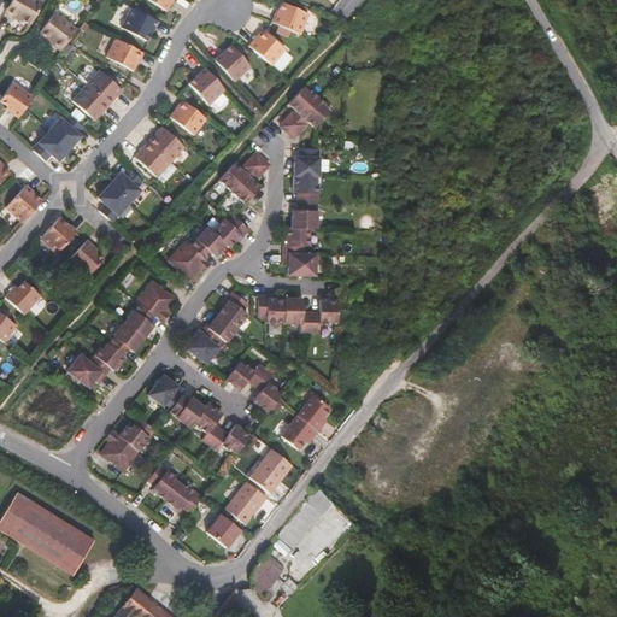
[(36,0),(11,0),(4,13),(18,22),(19,21),(29,27),(42,4),(36,0)]
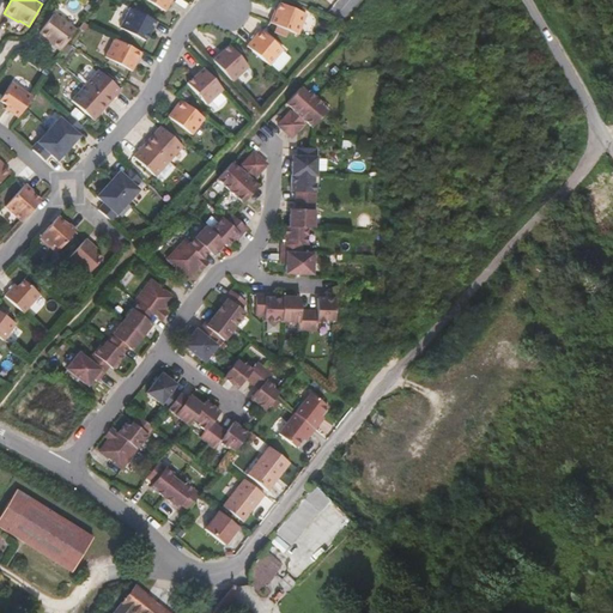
[(146,0),(164,11),(171,0),(146,0)]
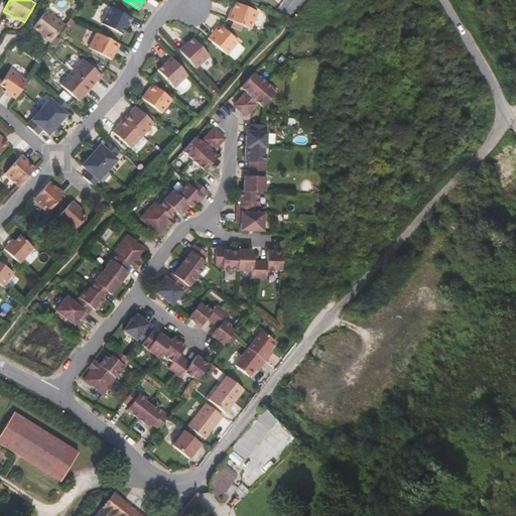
[(258,11),(236,2),(231,12),(230,11),(227,19),(251,29),(258,11)]
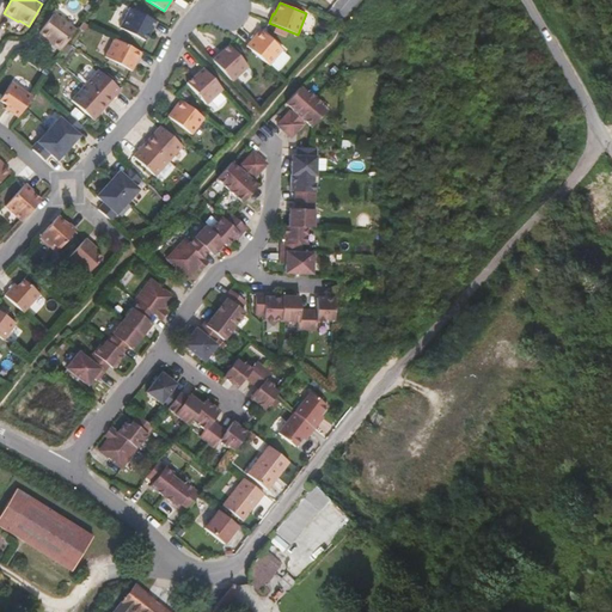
[(87,4),(83,11),(87,13),(92,7),(87,4)]
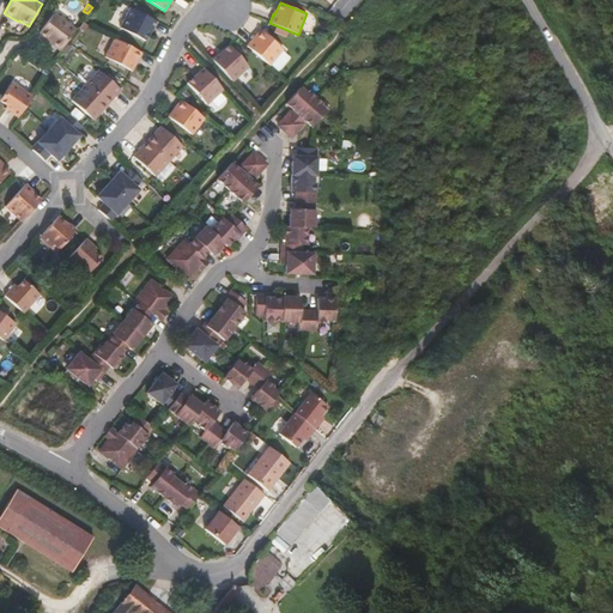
[(120,28),(145,41),(151,30),(152,30),(157,22),(129,7),(120,28)]
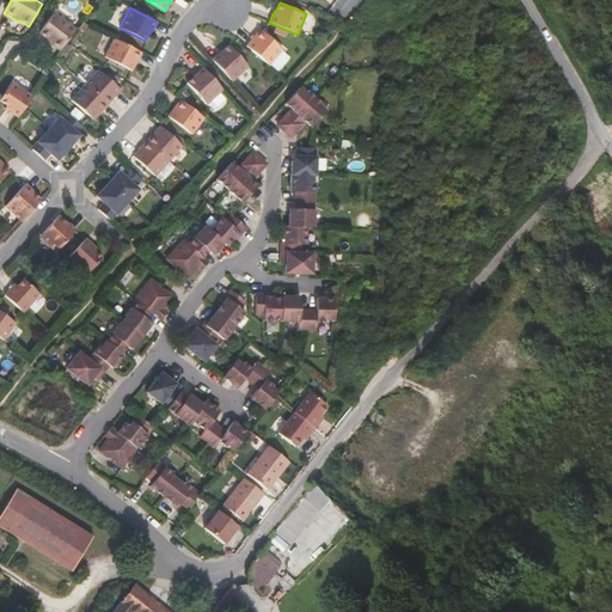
[(54,13),(38,32),(47,41),(48,40),(59,50),(74,30),(54,13)]
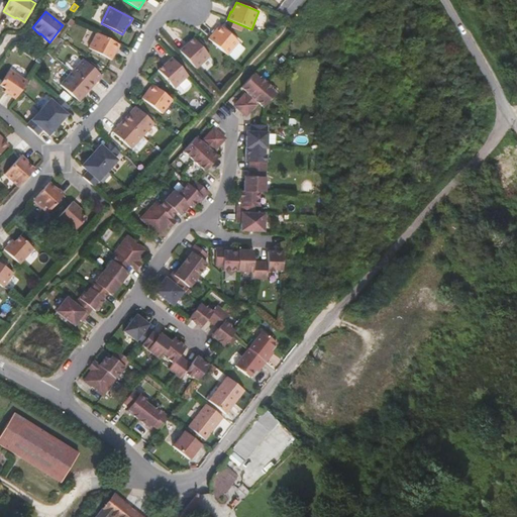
[(235,38),(219,25),(216,22),(205,35),(208,38),(224,53),(235,38)]
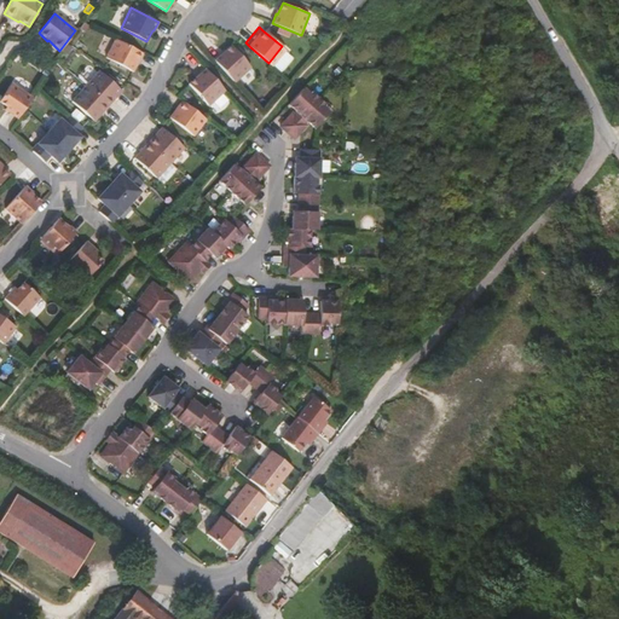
[(143,52),(116,39),(106,57),(133,71),(143,52)]
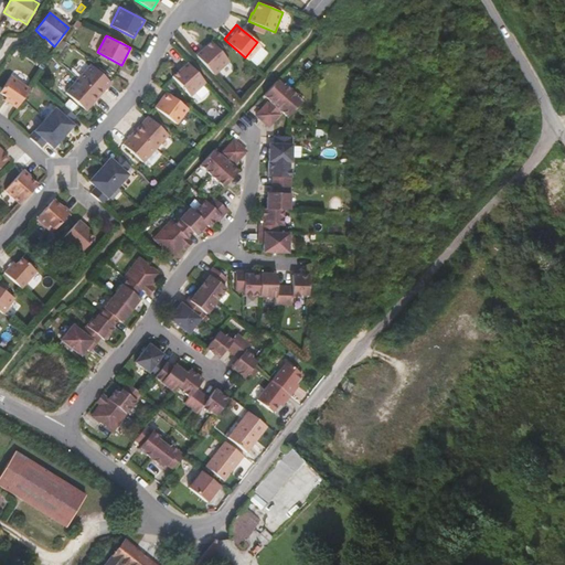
[(230,61),(211,41),(203,49),(202,48),(195,54),(214,75),(230,61)]
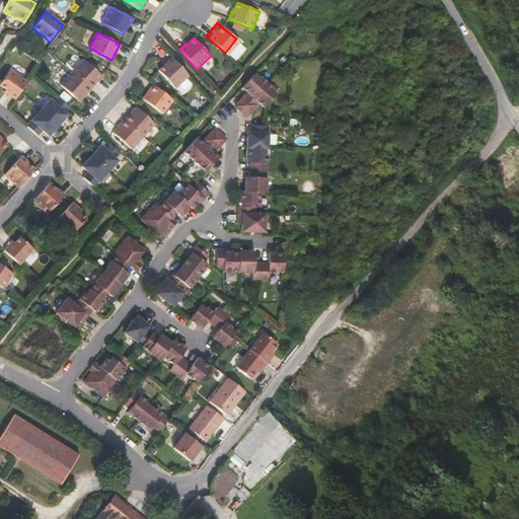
[(189,76),(171,57),(165,62),(166,63),(158,70),(174,88),(189,76)]
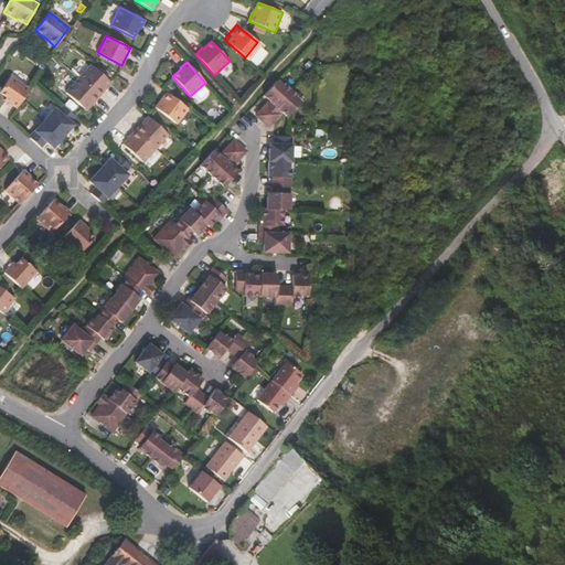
[(112,83),(91,64),(78,78),(98,97),(112,83)]
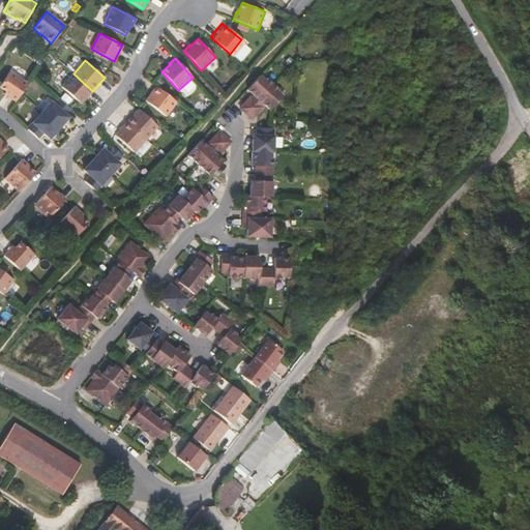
[(28,83),(9,70),(0,85),(0,87),(5,91),(4,93),(15,101),(28,83)]
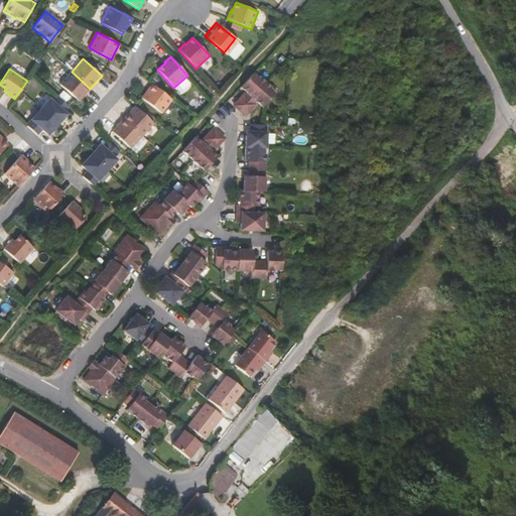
[(90,89),(72,72),(59,84),(79,101),(90,89)]
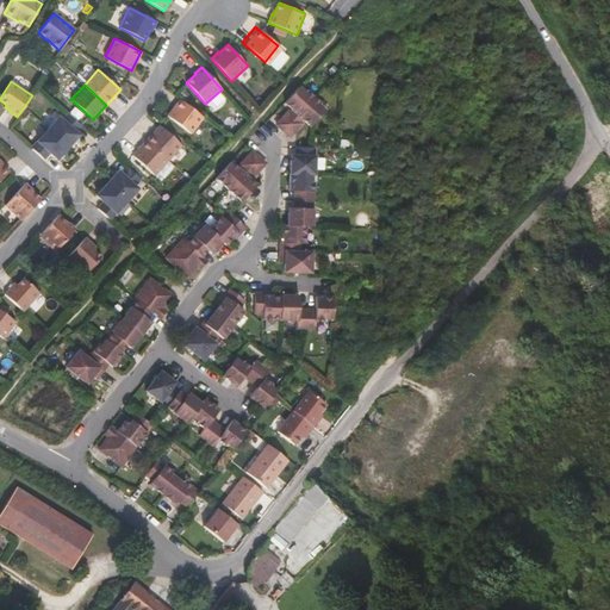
[(285,103),(292,109),(293,110),(291,112),(290,111),(288,110),(277,124),(282,130),(313,95),(307,89),(305,92),(299,86),(285,103)]
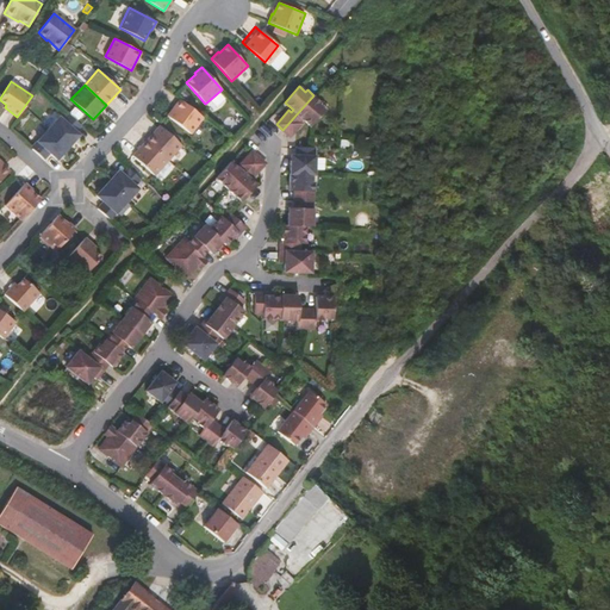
[(302,118),(304,119),(311,125),(325,110),(318,105),(321,103),(313,95),(282,130),(290,136),(302,123),(302,122),(299,120),(302,118)]
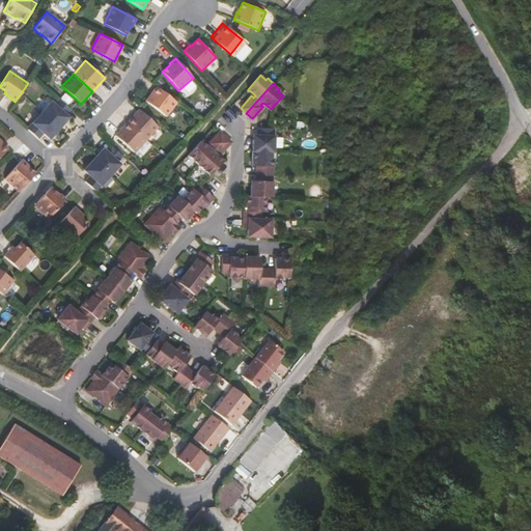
[(177,102),(157,86),(145,101),(166,116),(177,102)]
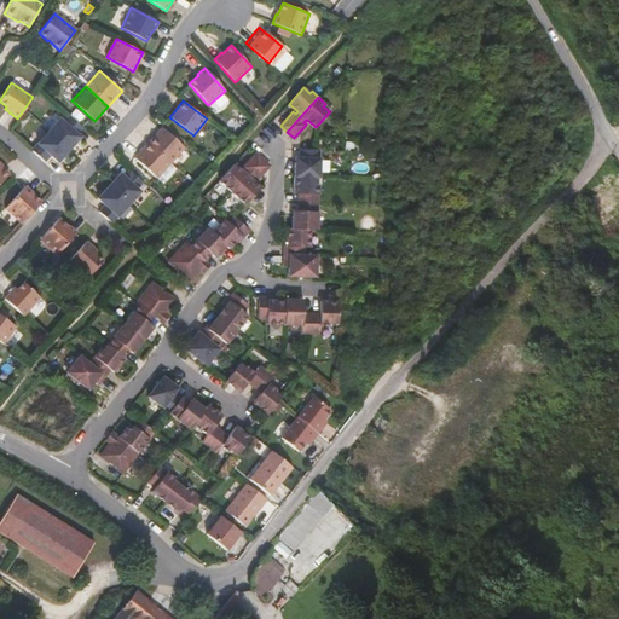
[(82,127),(70,116),(64,122),(61,119),(48,131),(69,149),(80,137),(76,133),(82,127)]
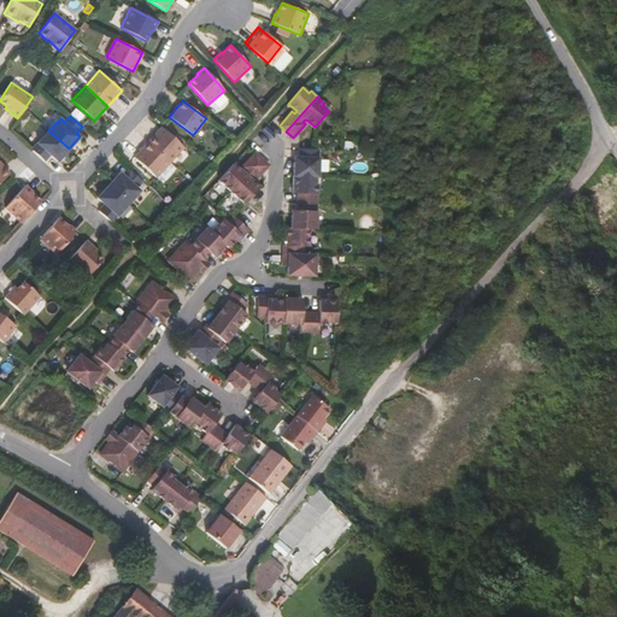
[(184,147),(162,127),(148,142),(170,163),(184,147)]
